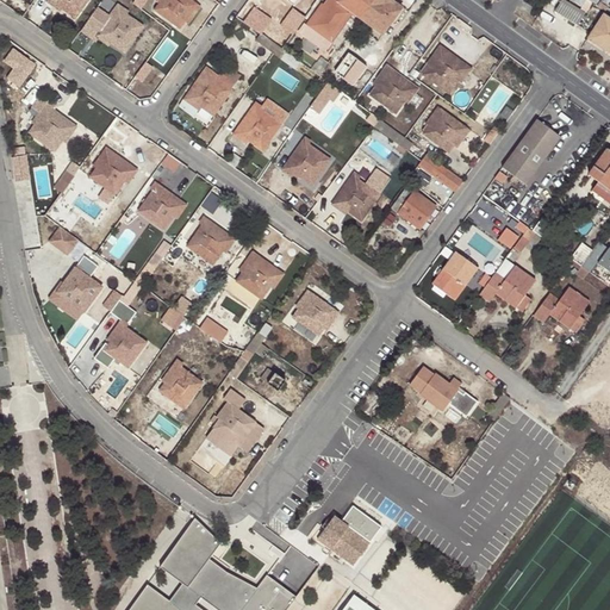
[(53,0),(47,0),(47,1),(61,11),(63,7),(53,0)]
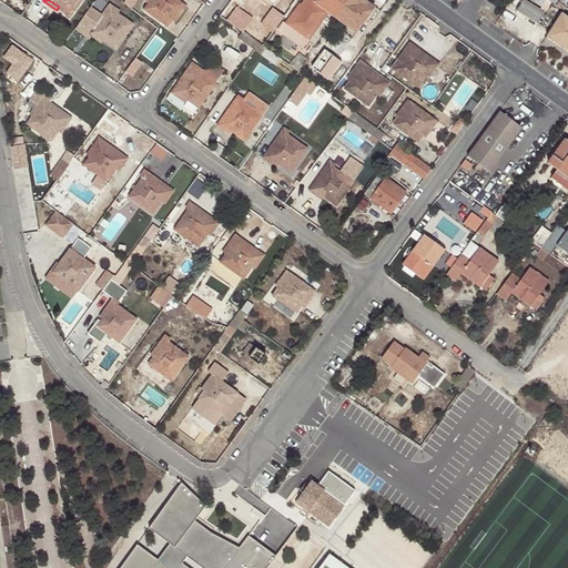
[(49,0),(59,7),(71,16),(81,0),(49,0)]
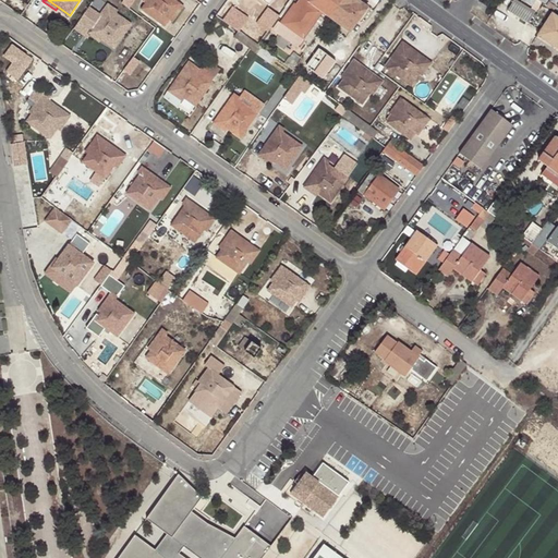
[(170,19),(180,4),(174,0),(145,0),(147,1),(142,9),(165,26),(170,19)]
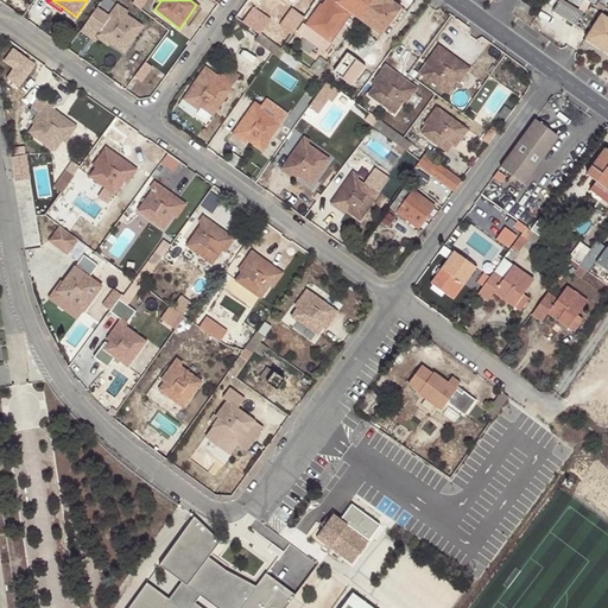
[(373,0),(340,0),(340,1),(339,0),(328,0),(324,6),(321,5),(301,35),(323,52),(325,51),(330,43),(337,48),(358,18),(360,19),(373,0)]
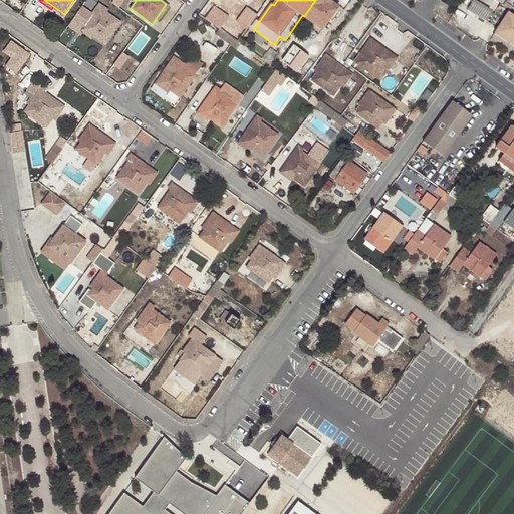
[(332,0),(315,0),(304,16),(323,30),(336,11),(328,6),(331,2),(332,0)]
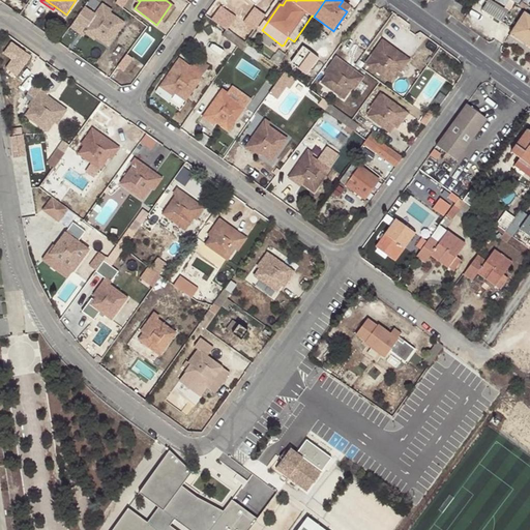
[(513,2),(509,0),(495,0),(505,5),(503,8),(490,0),(489,0),(482,10),(501,23),(513,2)]
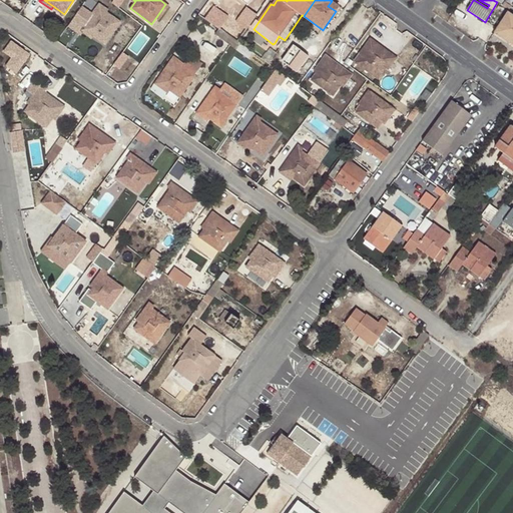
[(338,8),(331,2),(328,6),(336,11),(338,8)]
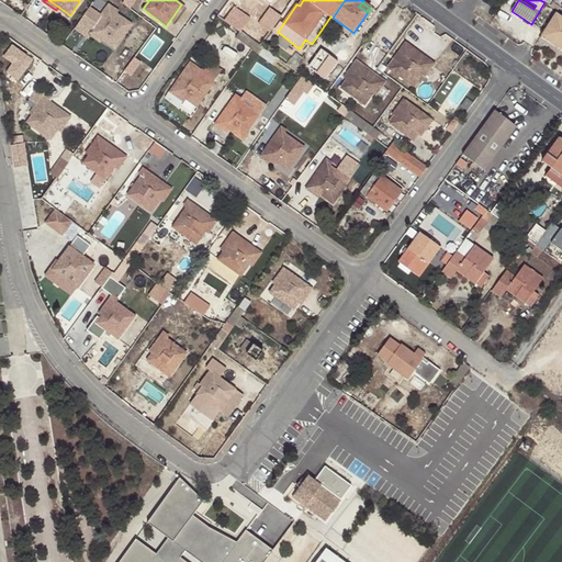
[(109,4),(96,22),(99,24),(93,32),(102,38),(114,47),(131,25),(111,10),(113,8),(109,4)]
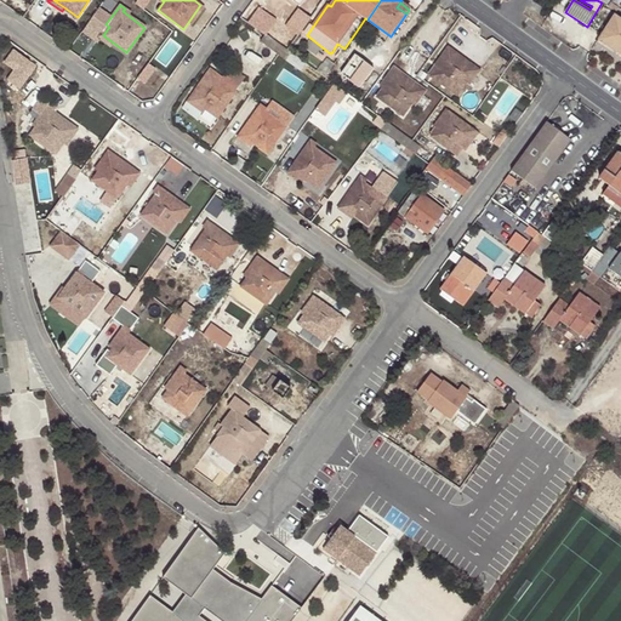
[(204,7),(200,5),(189,21),(192,23),(204,7)]
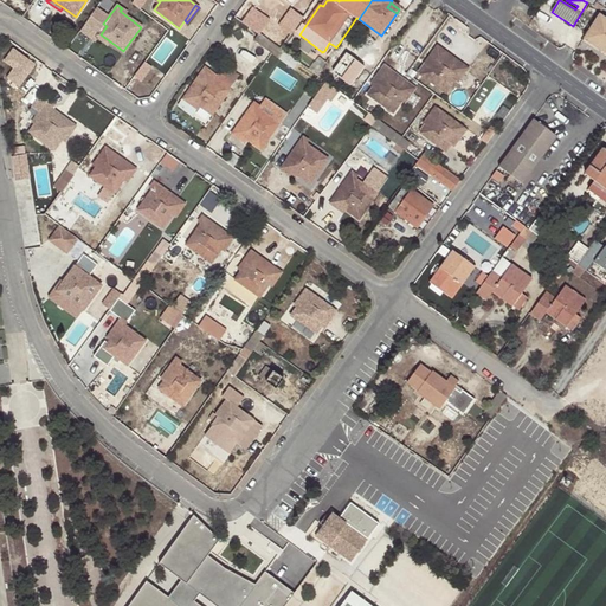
[(255,6),(244,20),(263,33),(274,19),(255,6)]
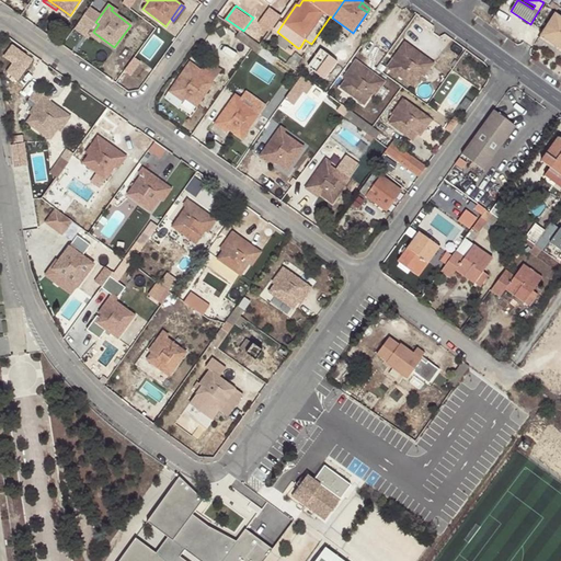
[(271,6),(260,23),(273,32),(284,14),(271,6)]
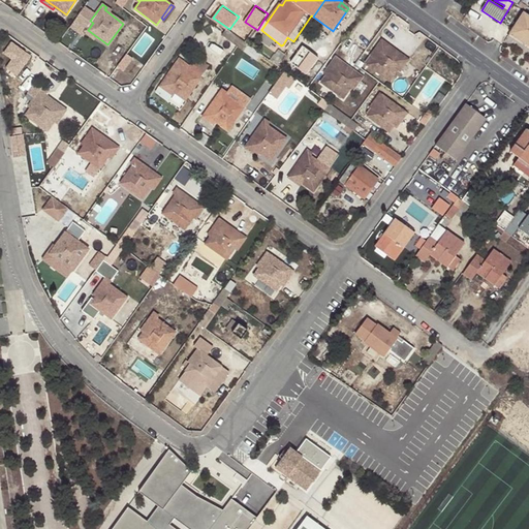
[(528,45),(528,14),(524,11),(509,33),(528,45)]
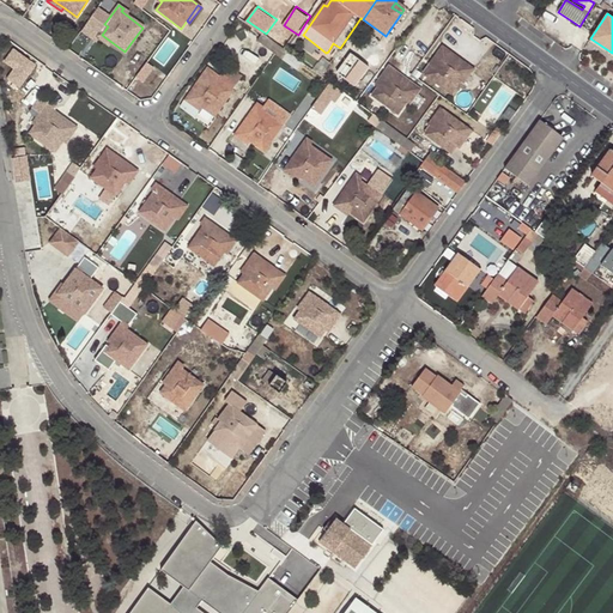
[(108,26),(104,24),(97,36),(109,46),(111,42),(102,35),(108,26)]
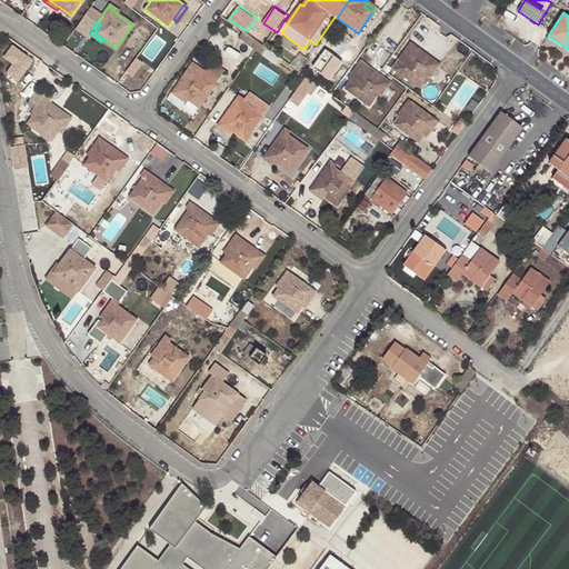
[(268,47),(266,46),(263,45),(266,41),(260,37),(258,41),(245,30),(239,38),(262,56),(268,47)]
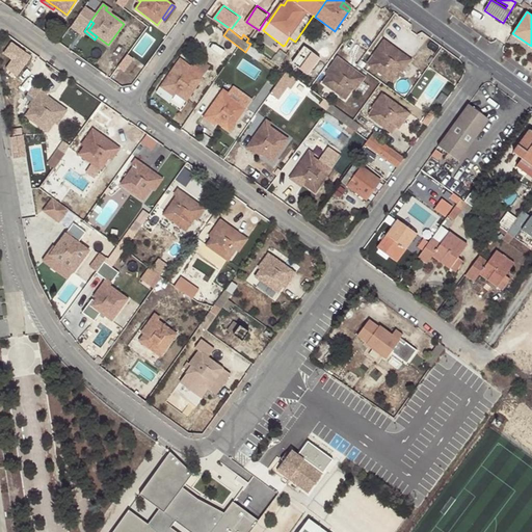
[(289,37),(285,45),(290,48),(295,42),(289,37)]
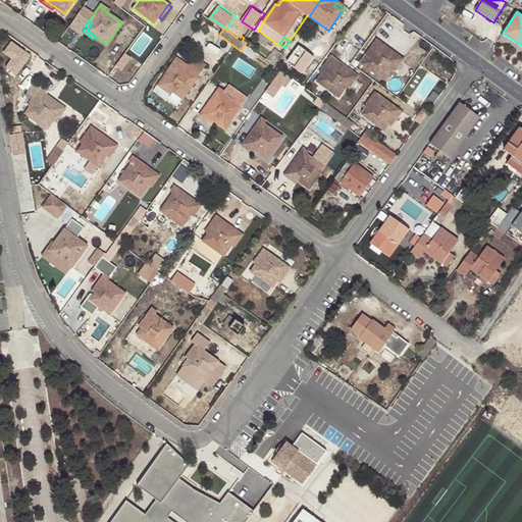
[(12,40),(5,53),(13,58),(7,67),(20,75),(34,53),(12,40)]
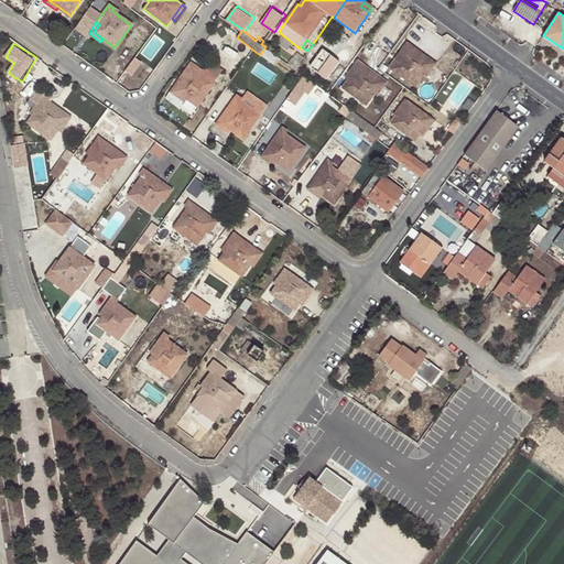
[(412,51),(414,47),(408,43),(396,58),(399,61),(393,69),(415,85),(424,73),(431,64),(412,51)]
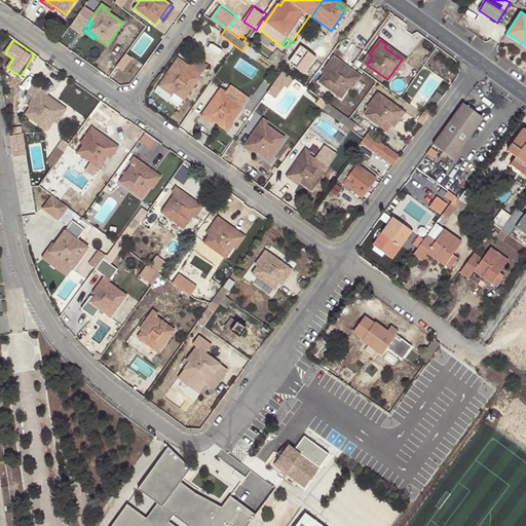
[(407,59),(386,44),(384,47),(402,60),(396,68),(398,70),(407,59)]
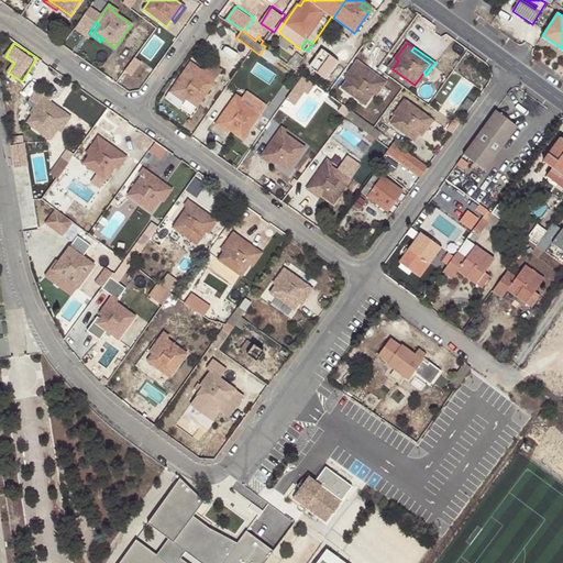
[(326,78),(339,61),(322,50),(310,66),(326,78)]
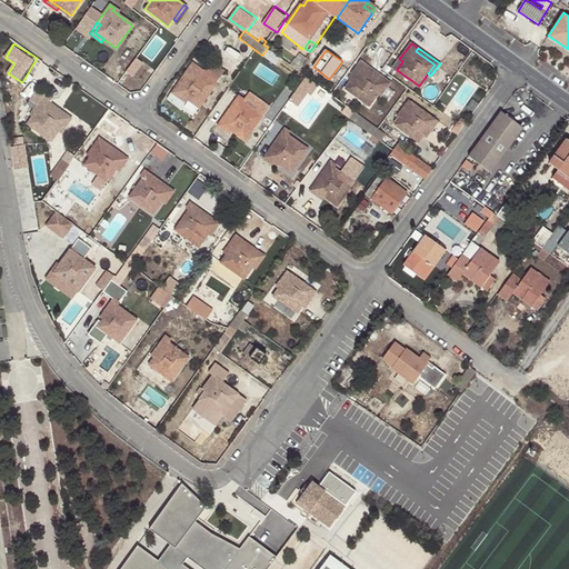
[(402,61),(399,59),(393,68),(397,70),(402,61)]
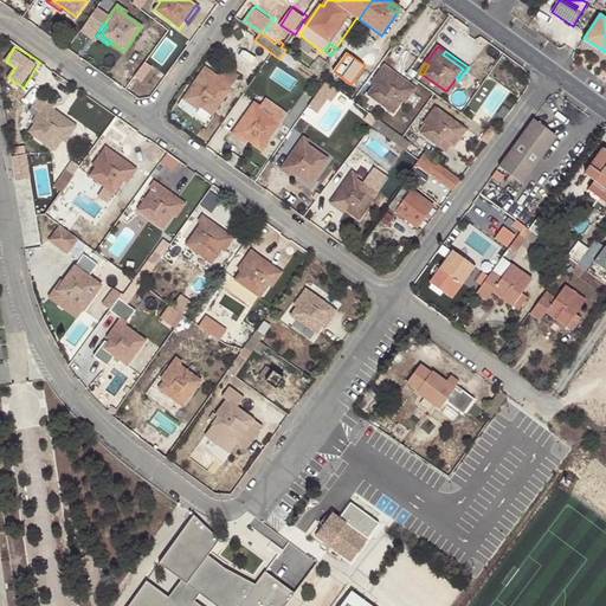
[(487,75),(491,70),(484,64),(479,70),(487,75)]
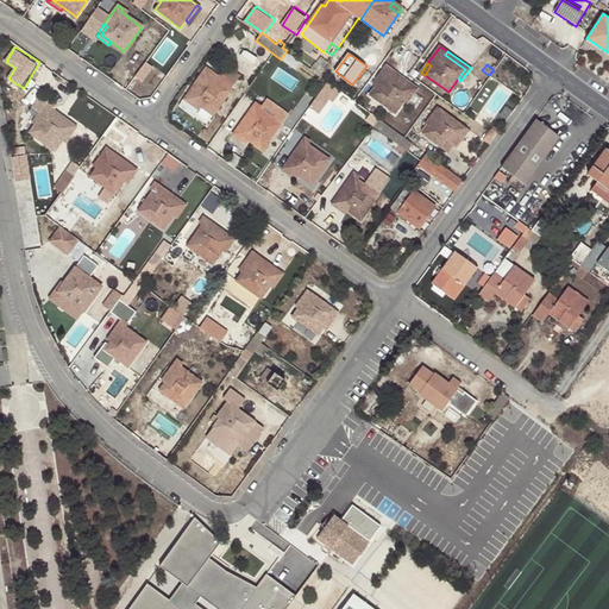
[(391,75),(394,71),(387,67),(374,83),(377,86),(371,94),(395,113),(405,100),(412,90),(391,75)]
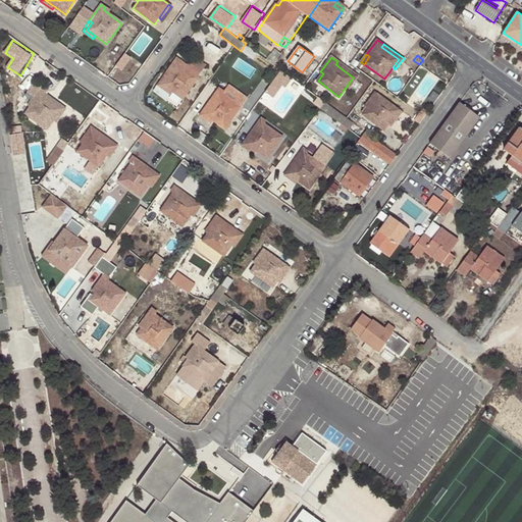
[(177,58),(165,74),(168,77),(163,85),(171,91),(183,98),(198,77),(179,64),(181,61),(177,58)]
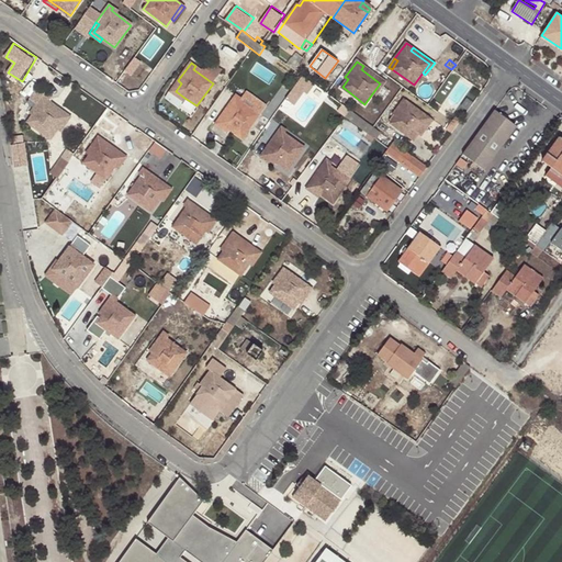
[(385,82),(363,66),(361,69),(380,83),(373,92),(377,94),(385,82)]
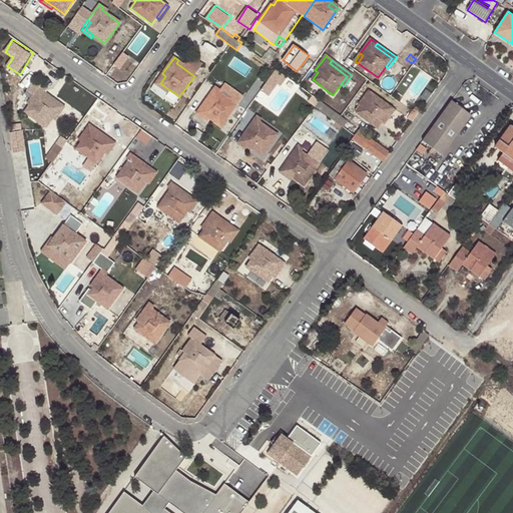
[(416,63),(397,88),(413,101),(432,76),(416,63)]
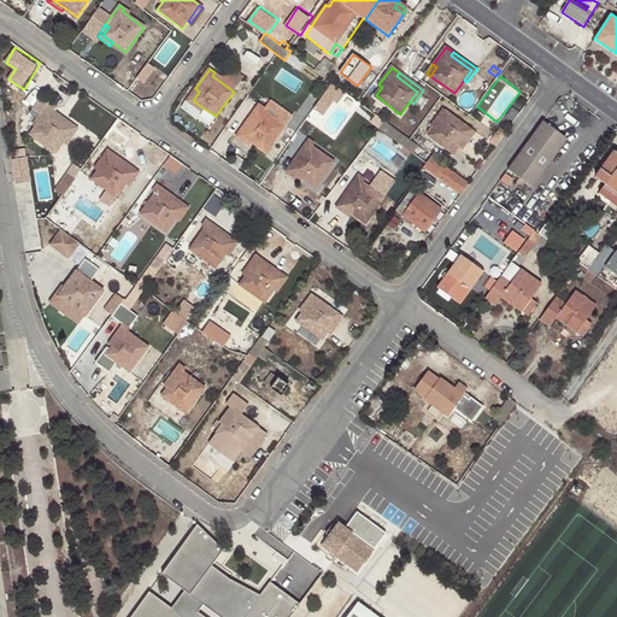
[(199,92),(195,88),(187,100),(200,110),(203,107),(193,100),(199,92)]
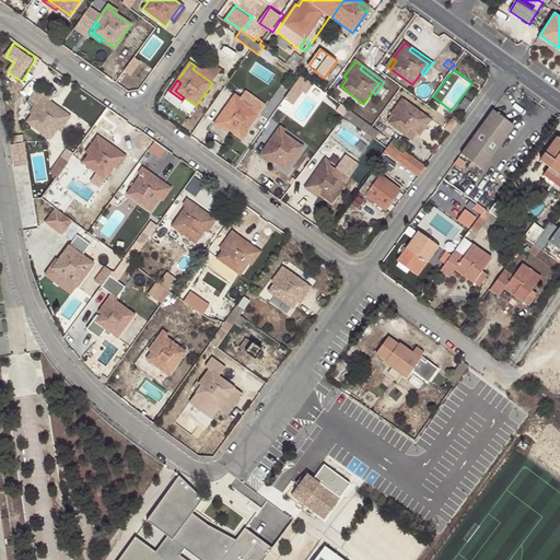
[(426,103),(433,92),(424,84),(416,95),(426,103)]
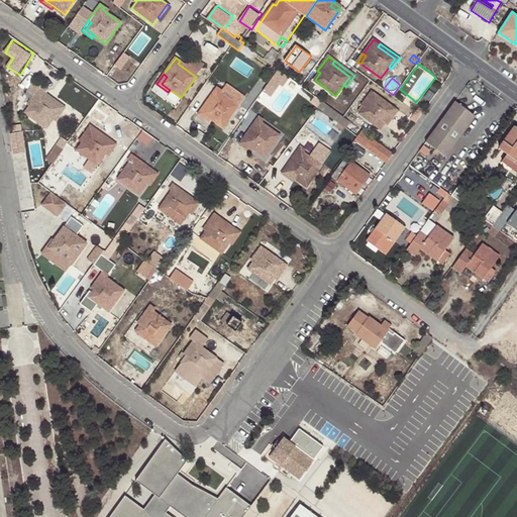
[(218,88),(206,104),(209,106),(204,113),(211,118),(222,126),(237,106),(220,93),(221,90),(218,88)]
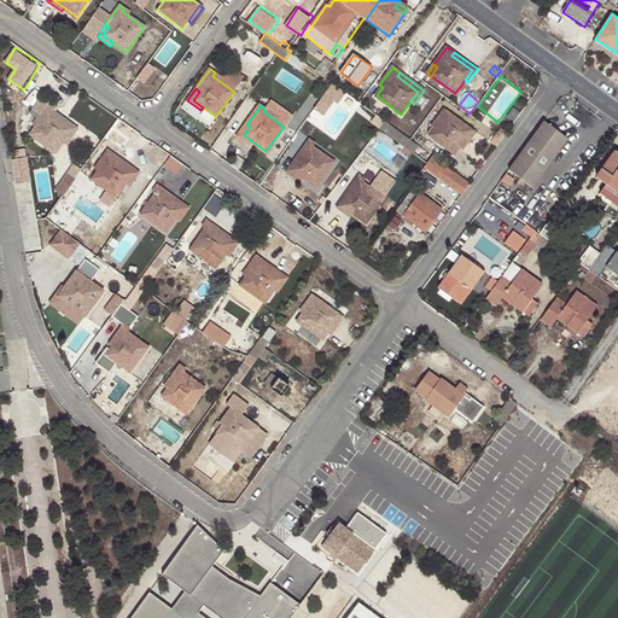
[(52,115),(54,112),(46,106),(34,123),(36,126),(30,134),(56,153),(64,141),(71,129),(52,115)]
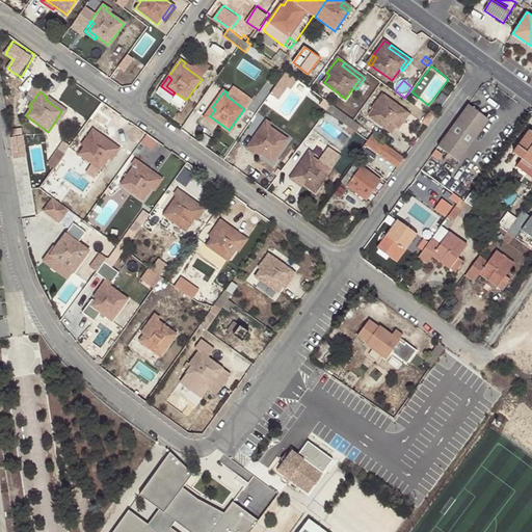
[(396,126),(406,111),(382,95),(373,107),(375,109),(370,116),(392,132),(396,126)]
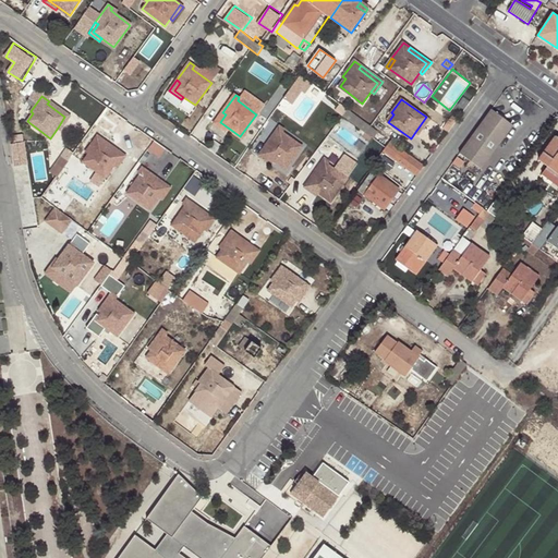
[(70,116),(49,101),(47,104),(64,117),(58,128),(61,130),(70,116)]
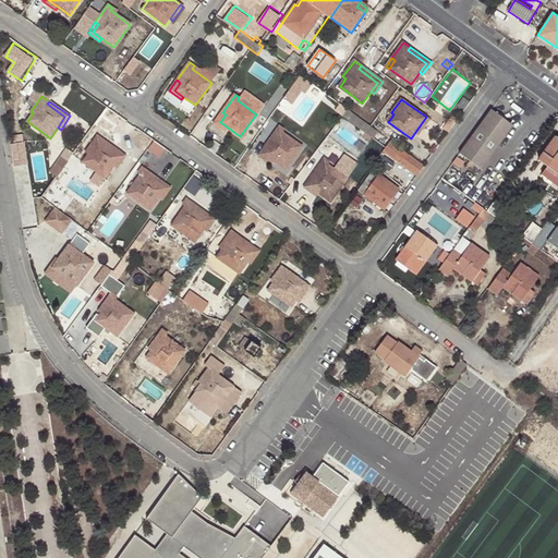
[(373,138),(378,132),(348,109),(342,117),(373,138)]
